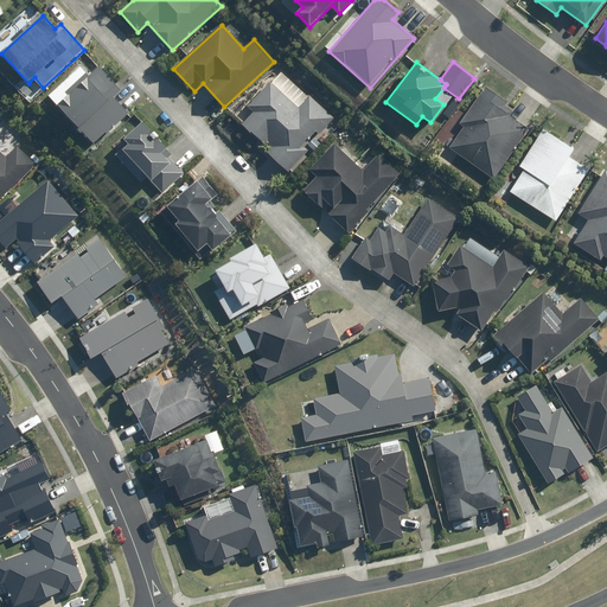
[(121,91),(98,66),(89,75),(81,65),(49,95),(95,146),(131,113),(115,96),(121,91)]
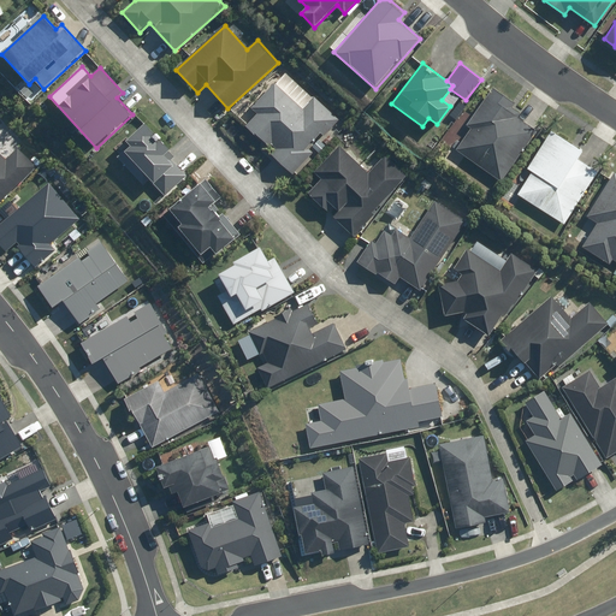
[(253,108),(256,112),(244,128),(272,152),(268,155),(291,176),(313,150),(307,146),(317,135),(324,141),(341,120),(284,71),(253,108)]
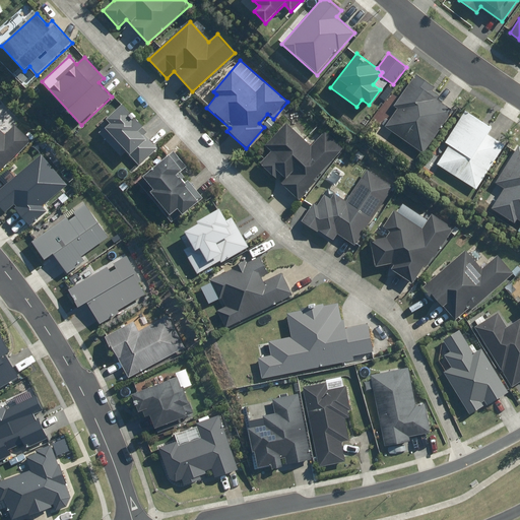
[(443,92),(416,75),(382,126),(424,154),(454,109),(439,99),(443,92)]
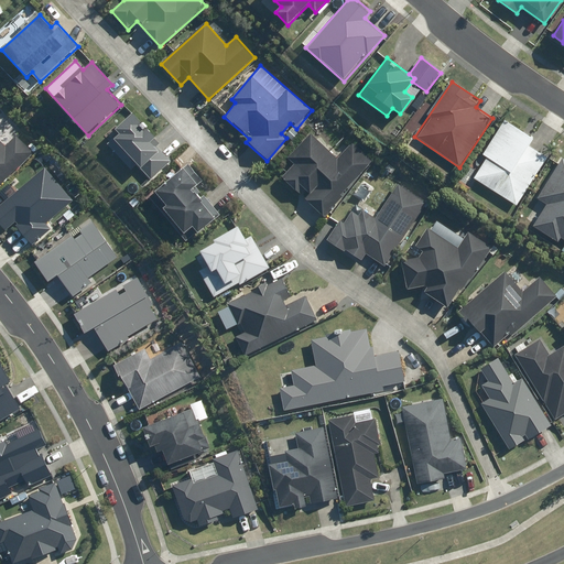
[(119,133),(114,139),(152,177),(171,160),(158,148),(162,143),(132,114),(116,130),(119,133)]
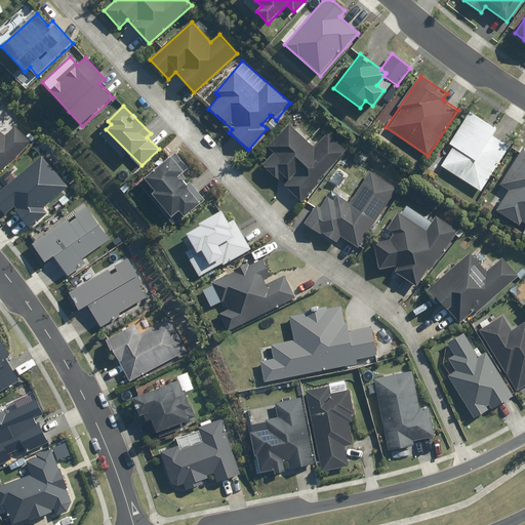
[(452,148),(440,165),(482,193),(512,148),(491,135),(496,128),(471,112),(449,145),(452,148)]
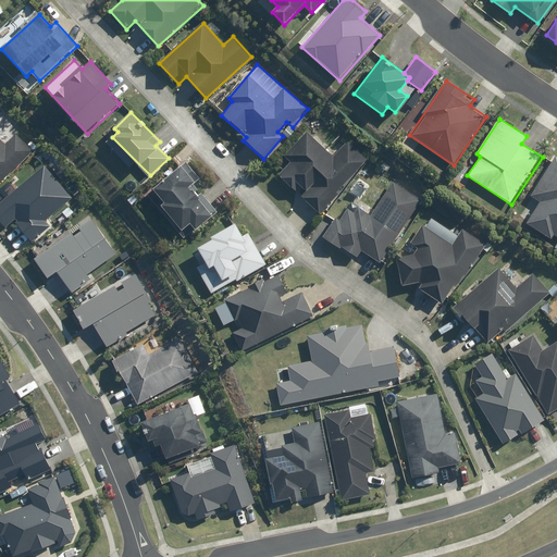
[(306,189),(300,196),(320,212),(368,158),(344,137),(333,150),(323,141),(330,134),(316,121),(285,157),(291,161),(276,177),(294,192),(299,185),(306,189)]
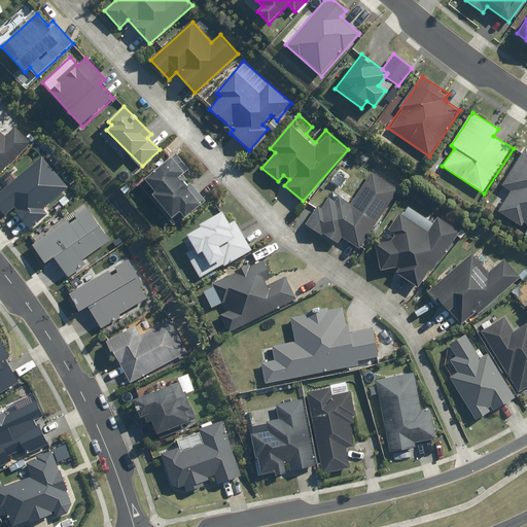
[(6,135),(0,129),(0,174),(30,141),(13,127),(6,135)]
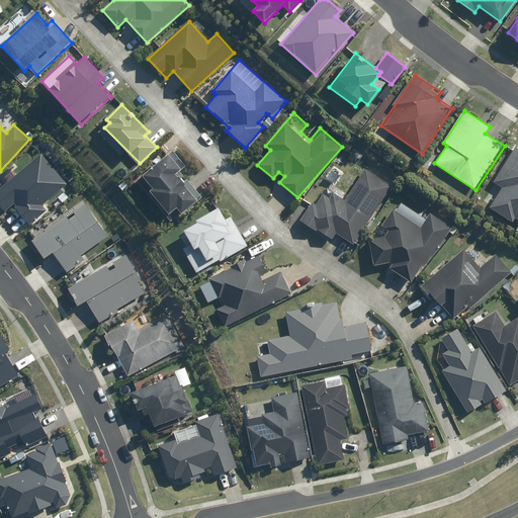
[(517,219),(517,147),(515,146),(494,184),(500,188),(489,208),(513,223),(516,218),(517,219)]
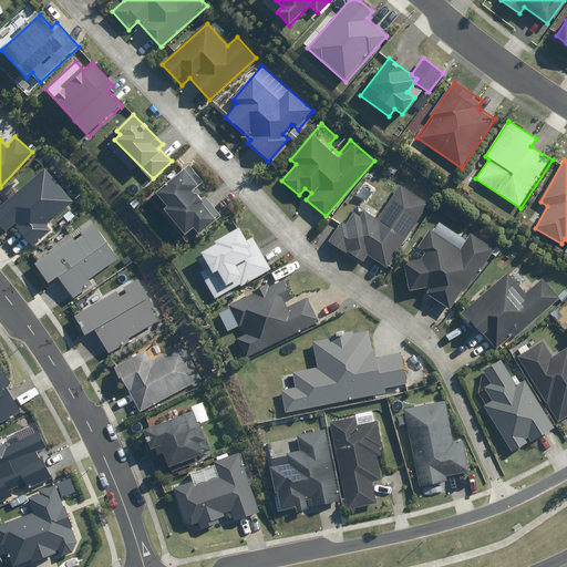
[(204,182),(191,164),(151,197),(162,212),(189,244),(199,235),(222,216),(197,187),(204,182)]
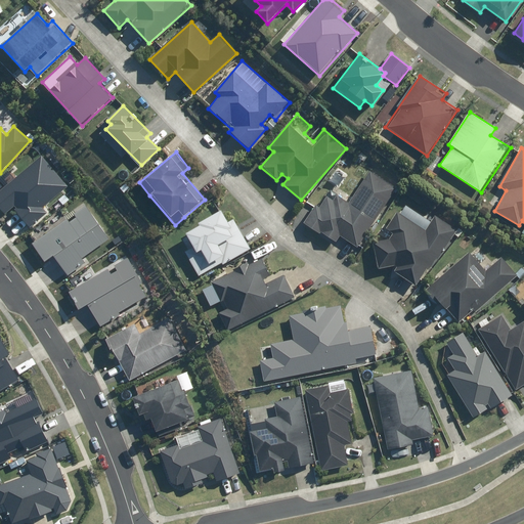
[(42,156),(0,191),(0,206),(6,213),(13,208),(31,227),(47,213),(43,208),(69,186),(42,156)]
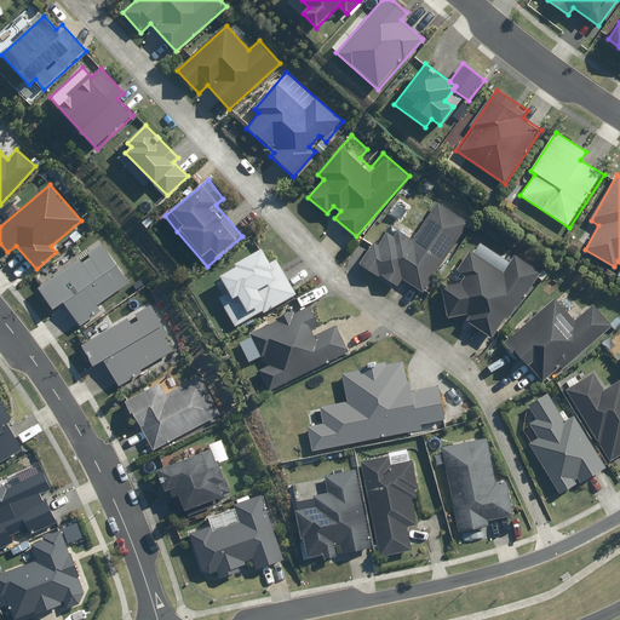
[(373,242),(360,264),(397,287),(402,280),(424,294),(469,220),(437,202),(414,240),(399,230),(396,235),(389,230),(378,246),(373,242)]
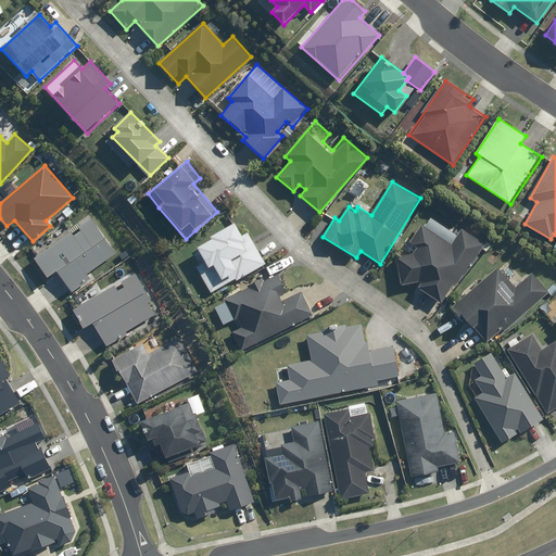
[(409,243),(401,254),(395,256),(401,286),(415,283),(440,302),(456,280),(458,282),(485,245),(462,228),(457,235),(430,215),(409,243)]
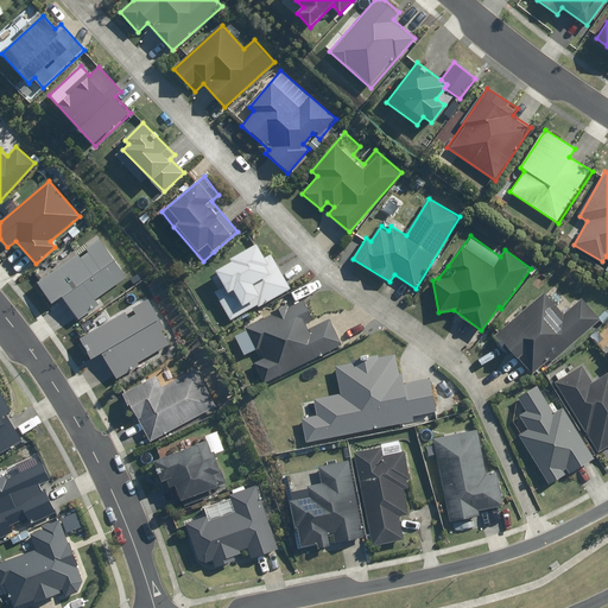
[(51,304),(62,297),(80,321),(100,305),(96,299),(128,276),(100,238),(67,263),(63,258),(33,279),(51,304)]
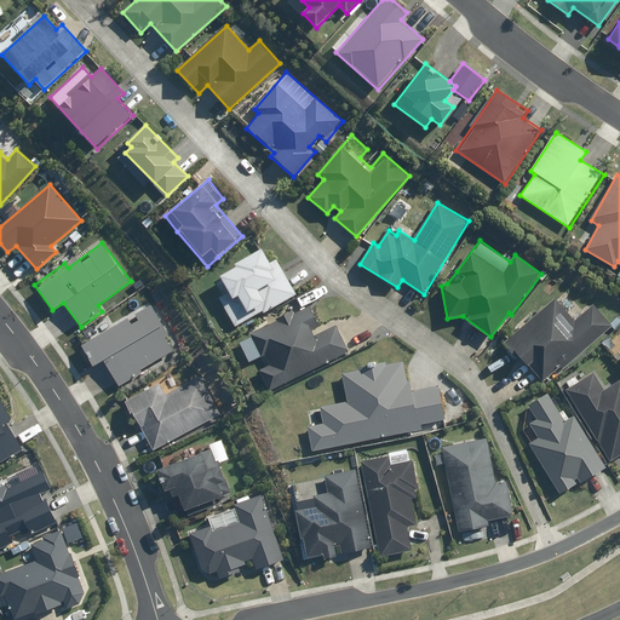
[(229,291),(217,297),(234,327),(296,294),(275,258),(269,262),(263,248),(235,264),(236,267),(220,275),(229,291)]
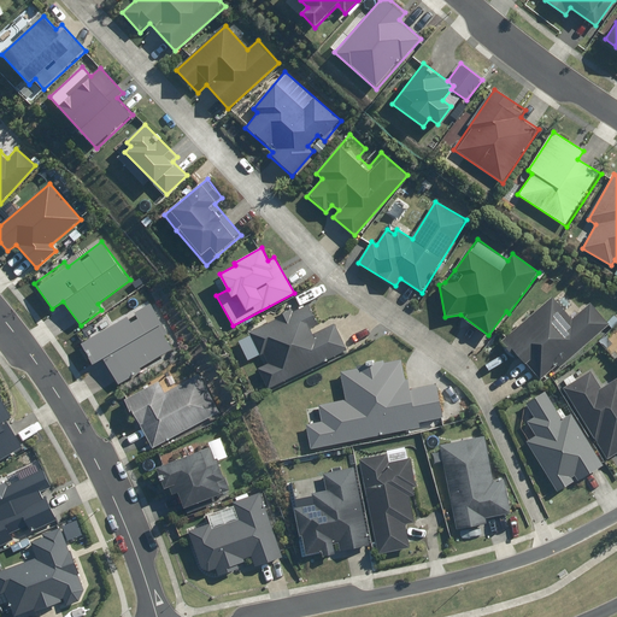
[(552,295),(500,341),(511,353),(515,350),(542,382),(610,323),(592,303),(573,319),(552,295)]
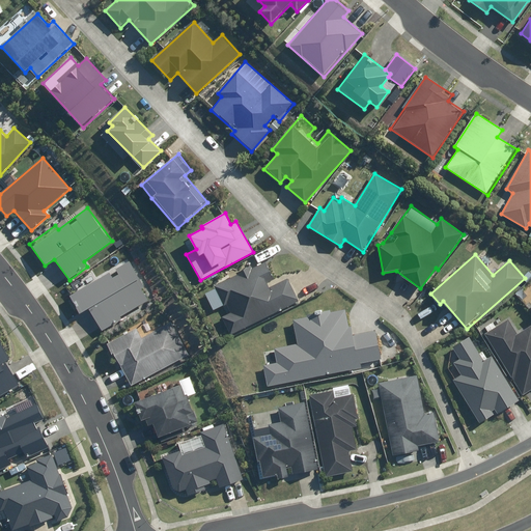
[(130,259),(68,296),(80,314),(88,309),(103,332),(126,317),(123,314),(149,300),(142,288),(146,286),(130,259)]
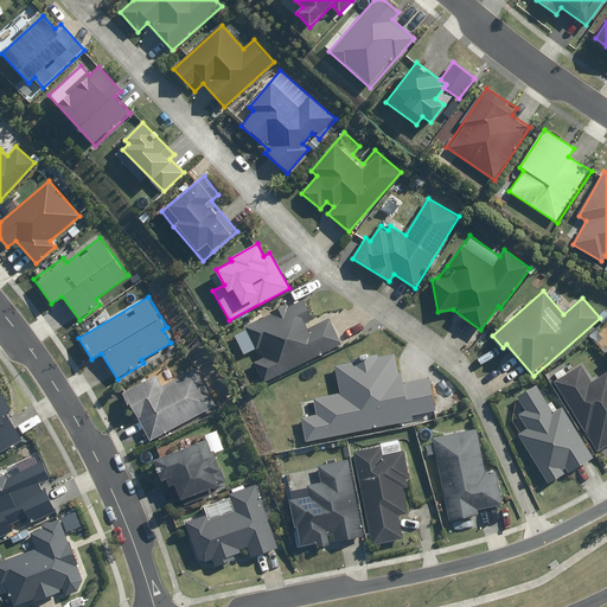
[(250,366),(261,385),(342,344),(325,312),(314,318),(304,299),(289,306),(287,304),(270,312),(272,315),(235,334),(246,356),(254,350),(260,362),(250,366)]
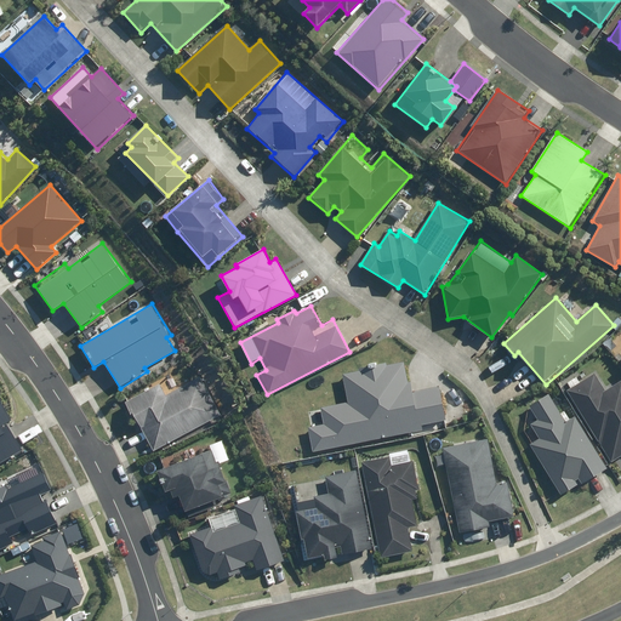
[(306,411),(313,451),(423,429),(423,426),(446,421),(439,385),(411,391),(405,362),(386,365),(385,362),(360,366),(362,370),(343,374),(349,403),(306,411)]
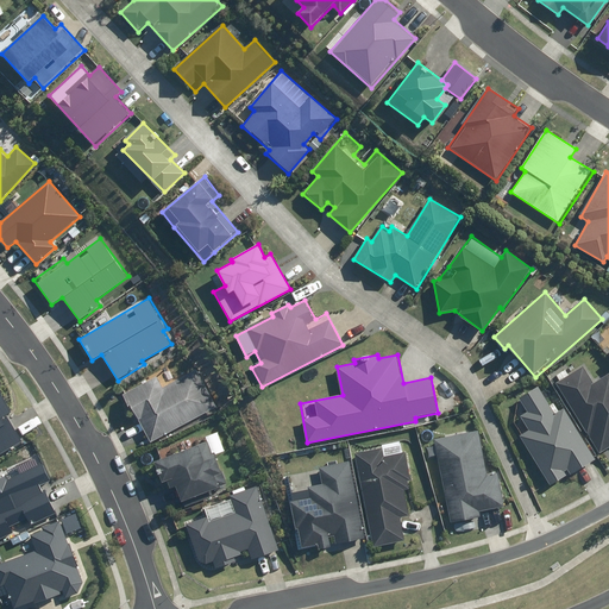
[(583,364),(554,382),(601,452),(608,446),(608,374),(595,382),(583,364)]
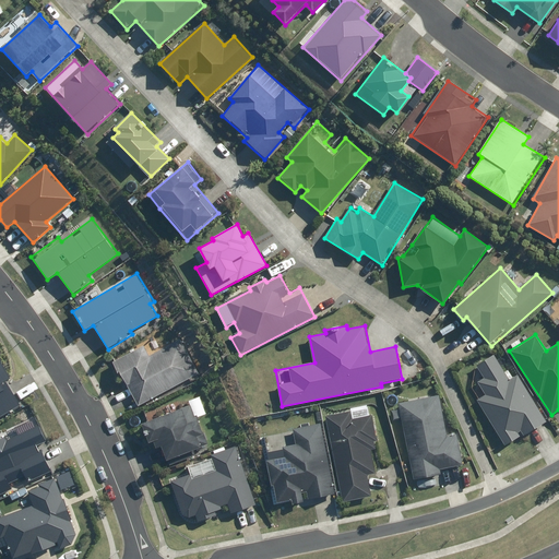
[(114,361),(138,406),(200,373),(181,337),(162,348),(155,335),(131,348),(132,352),(114,361)]
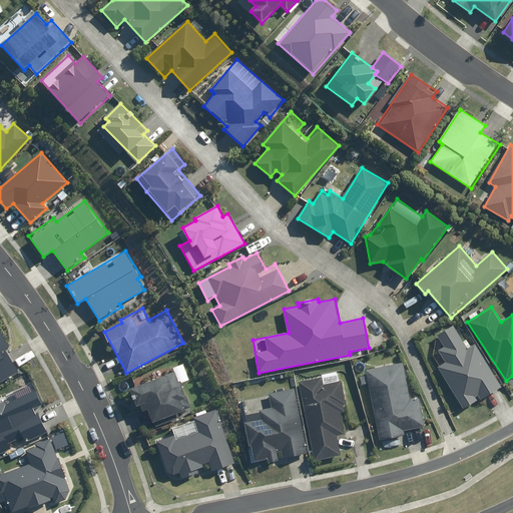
[(502,387),(475,344),(468,349),(453,325),(438,335),(445,346),(439,350),(446,362),(438,367),(465,410),(502,387)]
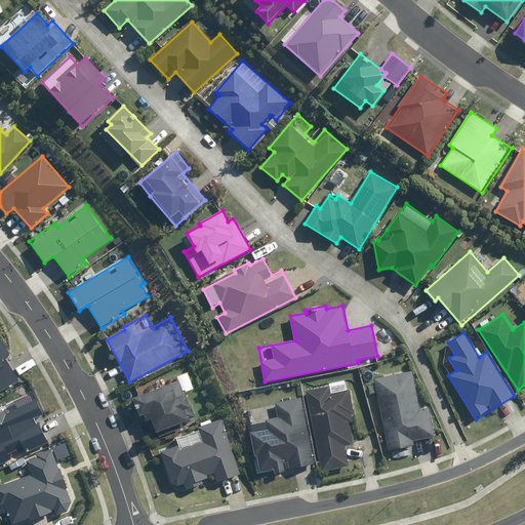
[(0,392),(17,382),(4,359),(11,355),(0,334),(0,392)]
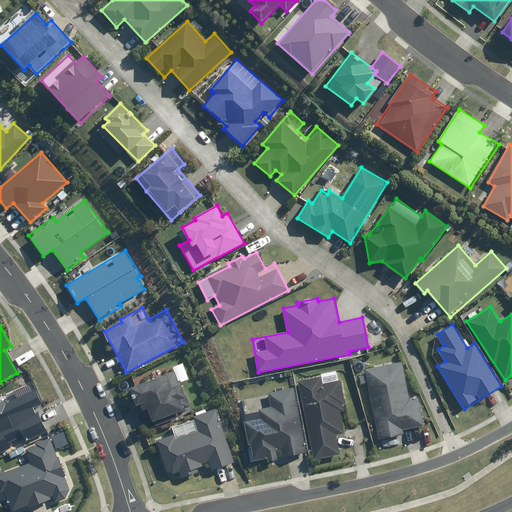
[(402,361),(364,369),(379,440),(404,435),(403,431),(425,426),(419,397),(410,399),(402,361)]
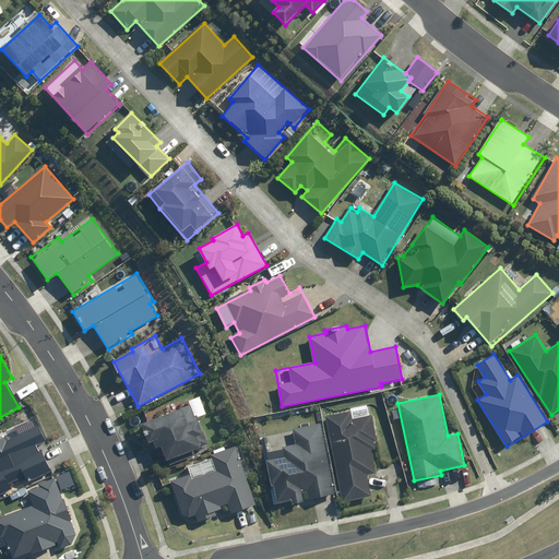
[(201,396),(189,401),(191,405),(195,418),(207,413),(201,396)]
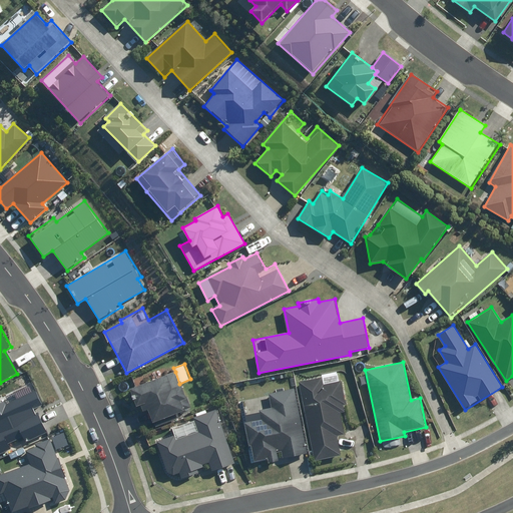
[(129,389),(139,414),(148,410),(153,423),(189,409),(179,384),(175,372),(129,389)]
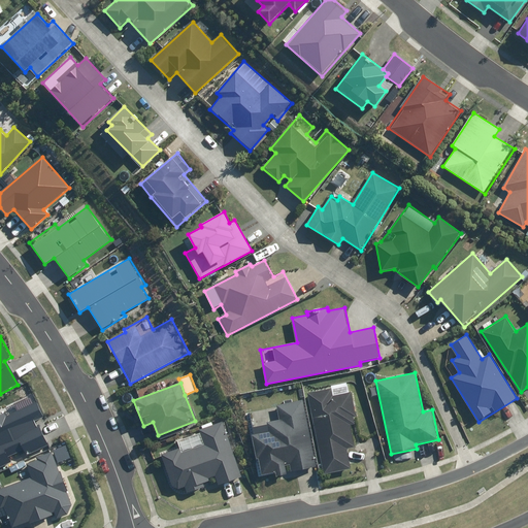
[(358,425),(350,383),(307,392),(324,475),(351,470),(347,451),(356,449),(351,427),(358,425)]
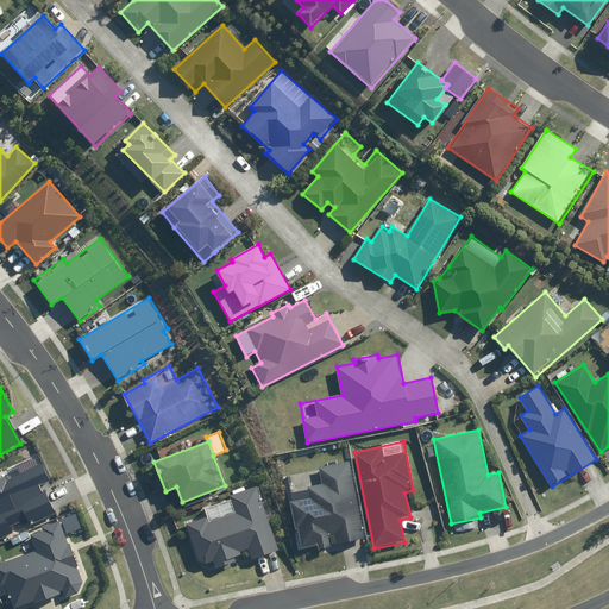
[(364,538),(349,460),(286,473),(301,550),(364,538)]
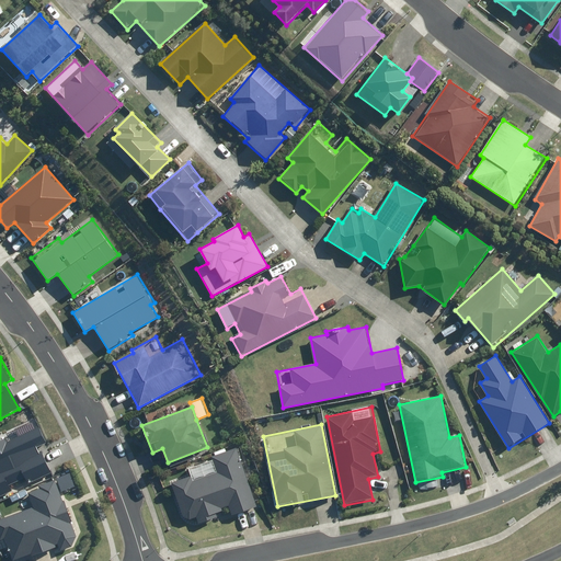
[(2,436),(0,437),(0,497),(53,474),(41,446),(46,444),(38,427),(4,443),(2,436)]
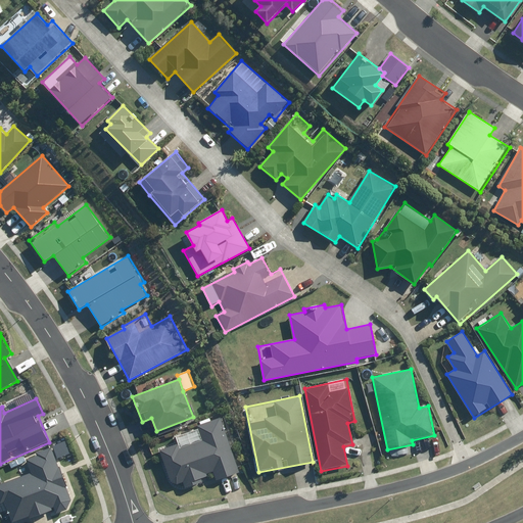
[(158,448),(173,489),(215,475),(216,480),(240,472),(220,416),(197,424),(199,428),(176,436),(177,441),(158,448)]
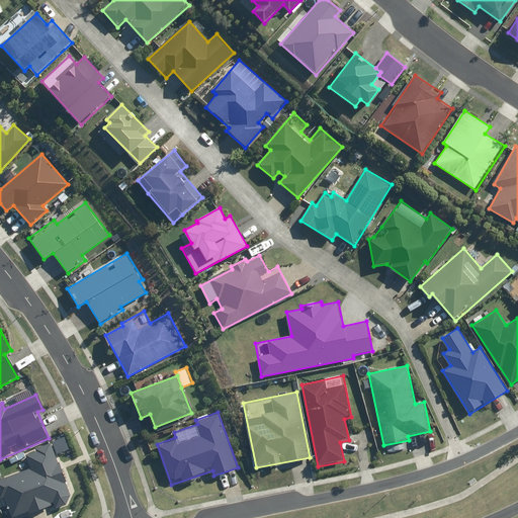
[(54,509),(75,501),(52,441),(35,447),(37,452),(23,457),(28,469),(0,480),(0,512),(0,514),(6,512),(7,517),(22,517),(54,507),(54,509)]
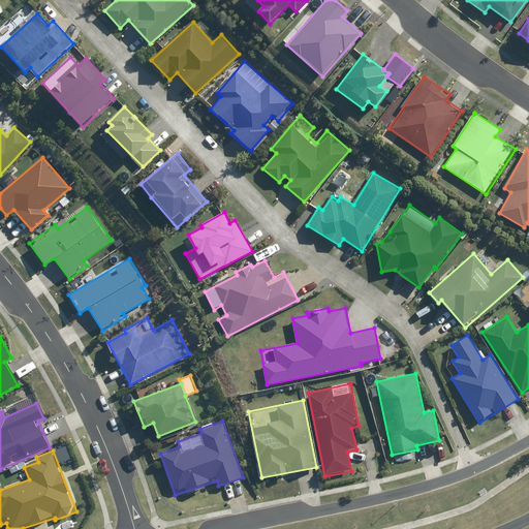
All buildings are outlined.
